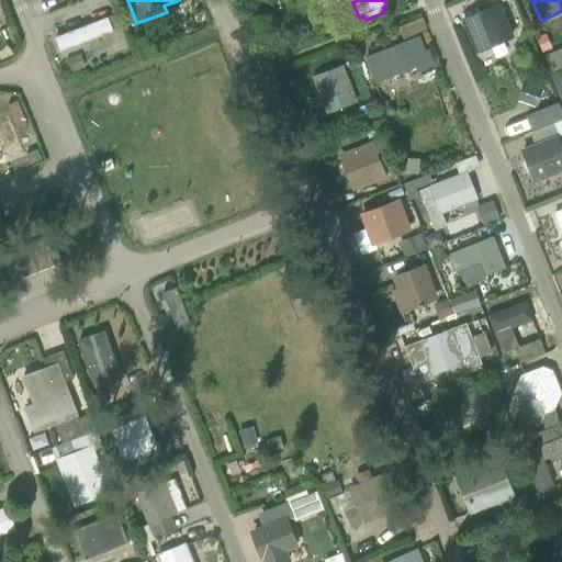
[(474,55),(514,38),(501,4),(461,20),(474,55)]
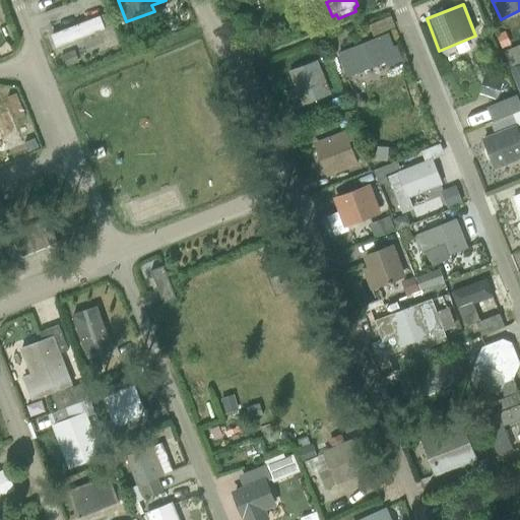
[(100,17),(100,16),(50,36),(55,49),(105,29),(104,26),(108,24),(105,15),(100,17)]
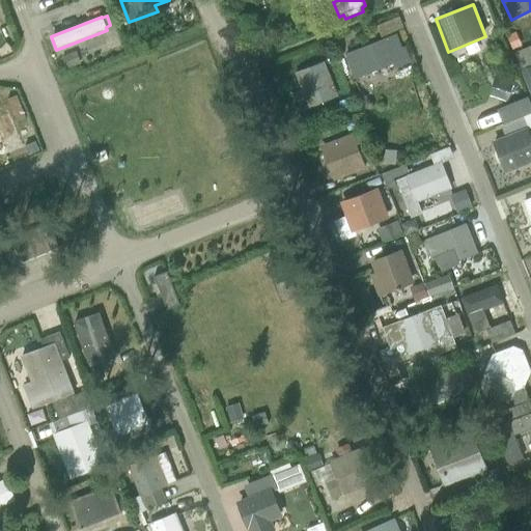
[(355,79),(406,59),(396,35),(346,54),(355,79)]
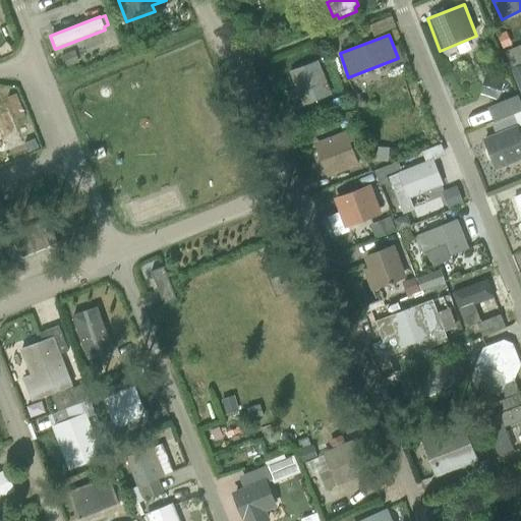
[(520,45),(504,53),(520,93),(520,45)]
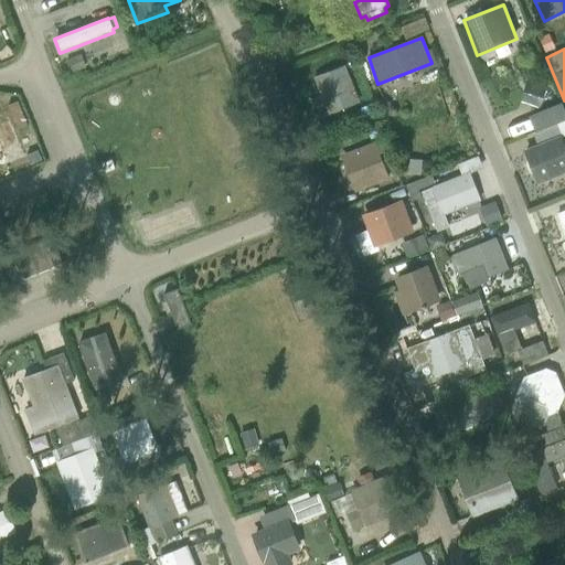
[(328,116),(359,104),(343,66),(312,77),(328,116)]
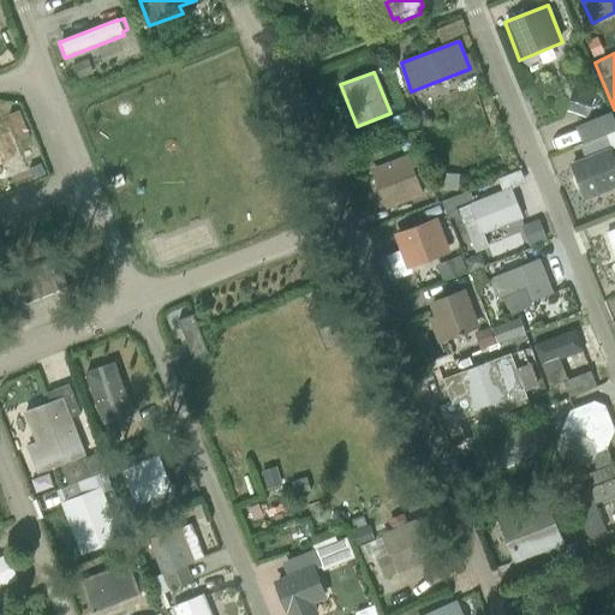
[(573,90),(565,113),(587,120),(595,97),(573,90)]
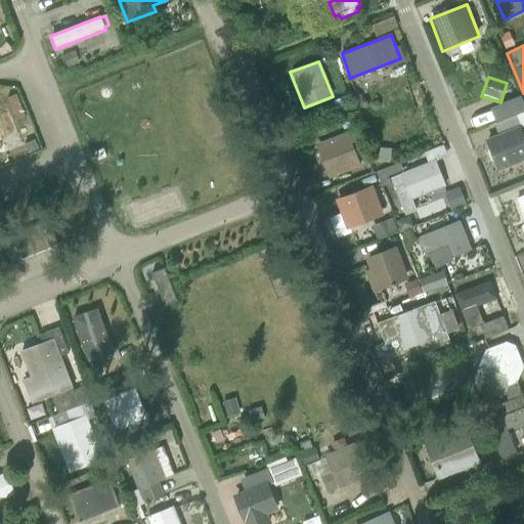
[(495,124),(523,112),(523,104),(520,96),(489,108),(495,124)]
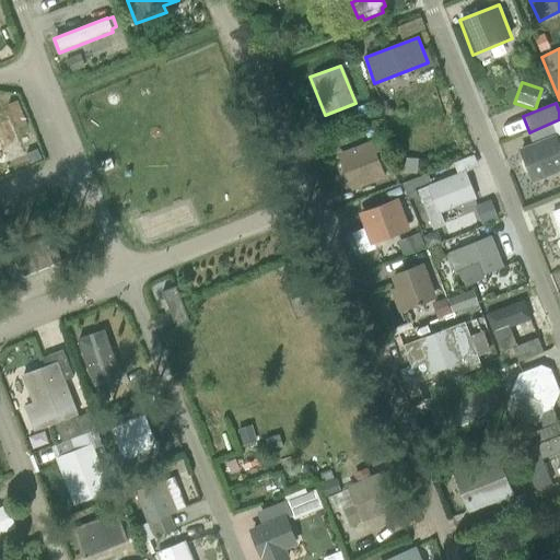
[(532,184),(559,173),(559,143),(558,138),(559,136),(559,119),(529,132),(527,133),(532,143),(518,149),(522,160),(521,164),(523,172),(526,174),(527,174),(532,184)]
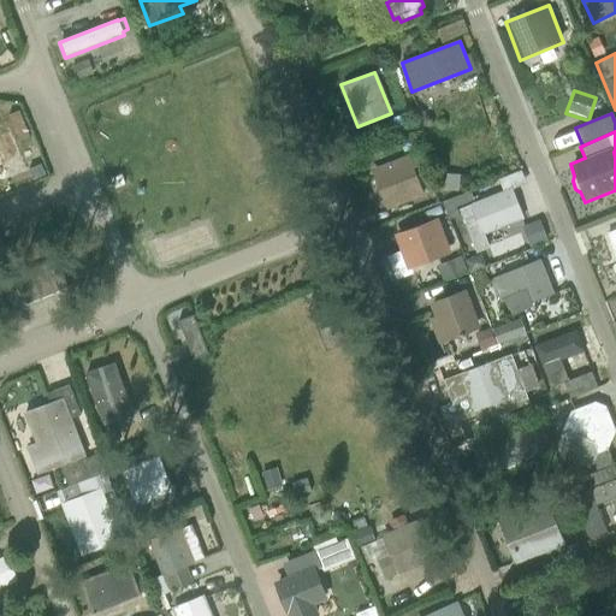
[(404,153),(419,147),(413,132),(398,138),(404,153)]
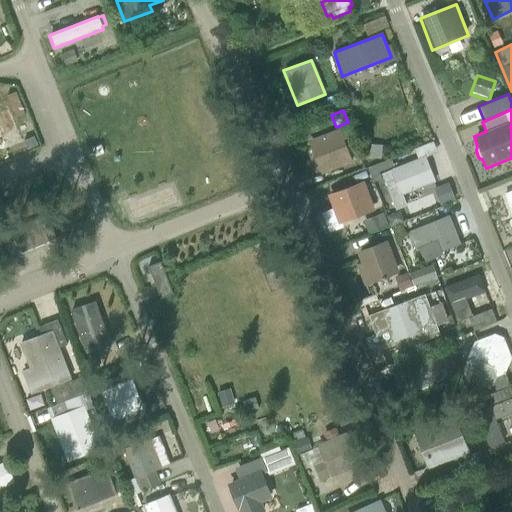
[(321,176),(353,163),(343,140),(349,138),(345,127),(307,143),(321,176)]
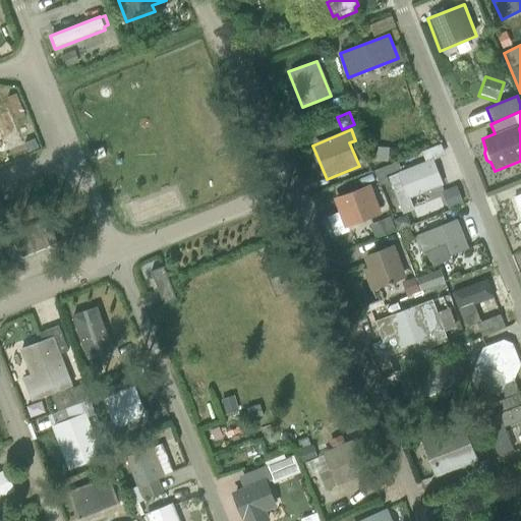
[(369,161),(388,163),(390,149),(370,147),(369,161)]
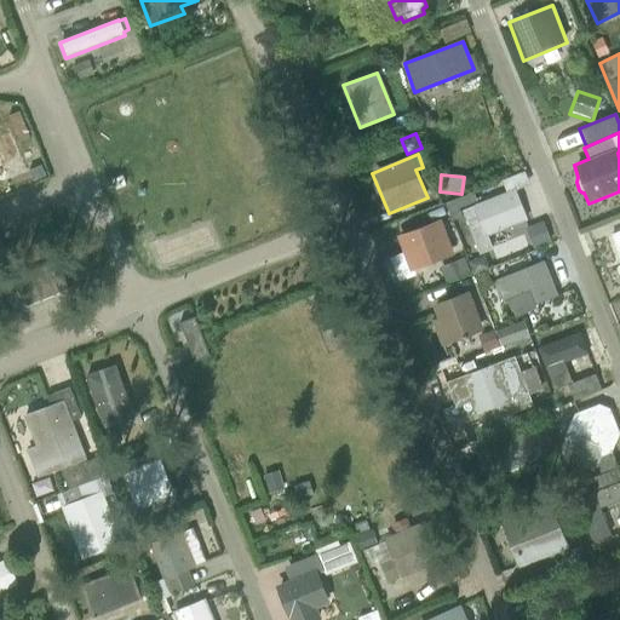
[(488,237),(527,222),(515,190),(461,211),(478,256),(493,250),(488,237)]
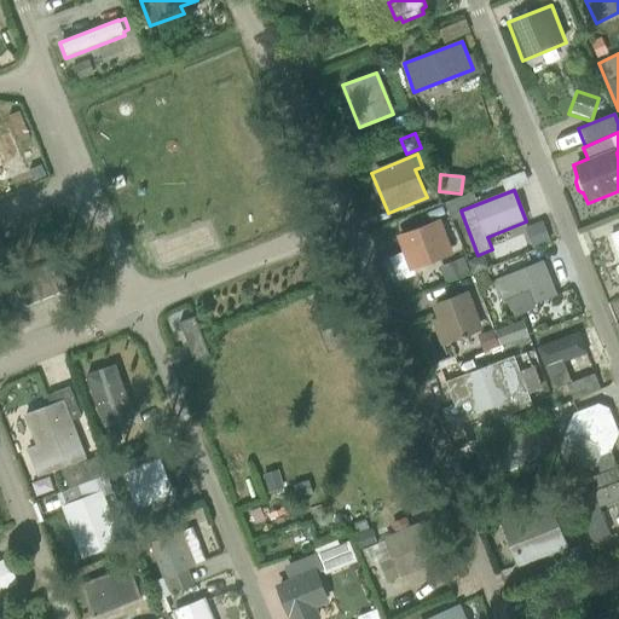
[(475,202),(473,192),(445,203),(452,220),(461,217),(457,209),(475,202)]
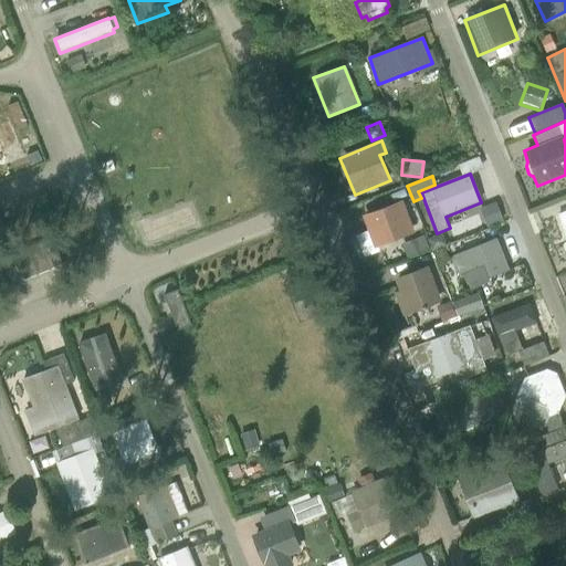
[(374,250),(415,234),(402,200),(360,216),(374,250)]
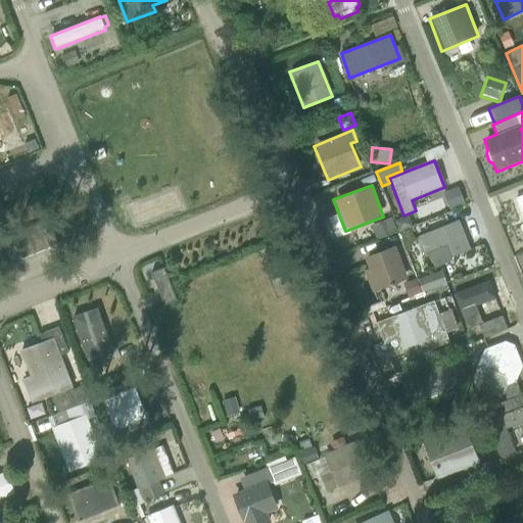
[(450,211),(466,205),(458,186),(442,192),(450,211)]
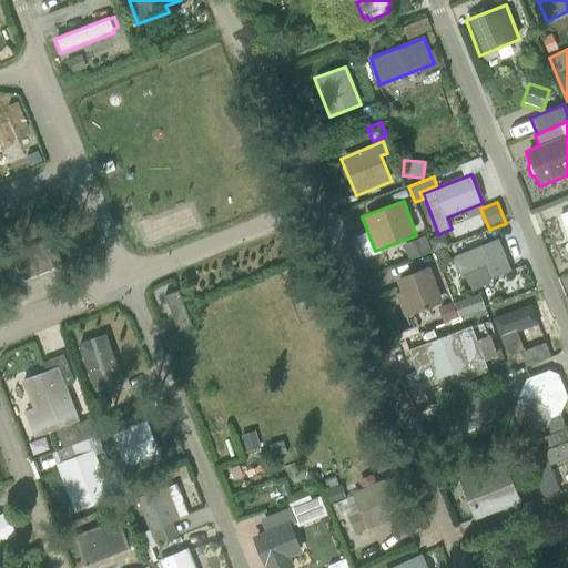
[(408,261),(432,252),(426,236),(403,245),(408,261)]
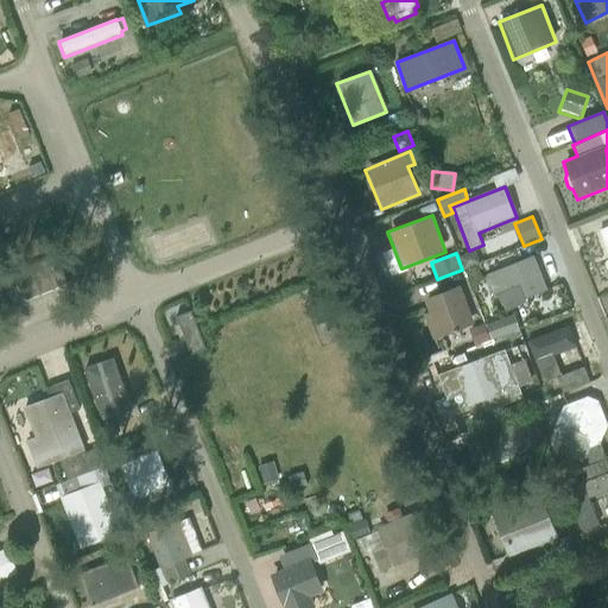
[(524,301),(548,291),(533,257),(485,276),(493,296),(519,286),(524,301)]
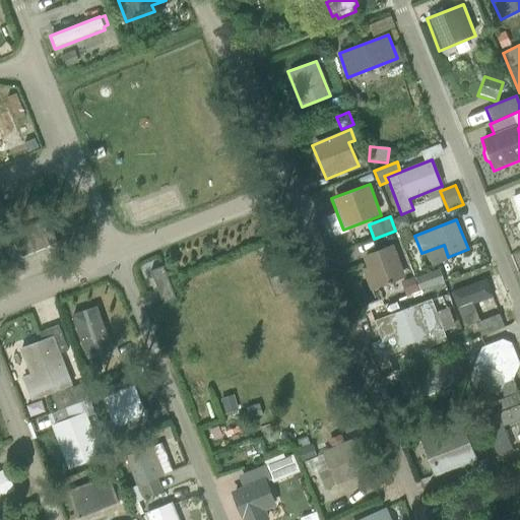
[(22,257),(58,243),(49,220),(13,235),(22,257)]
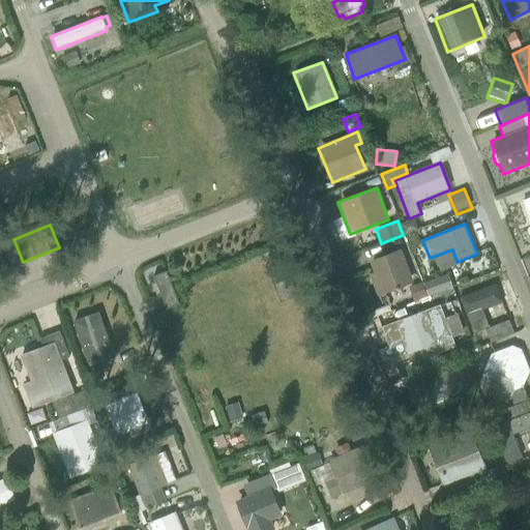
[(377,297),(413,284),(401,248),(369,261),(373,272),(369,274),(377,297)]
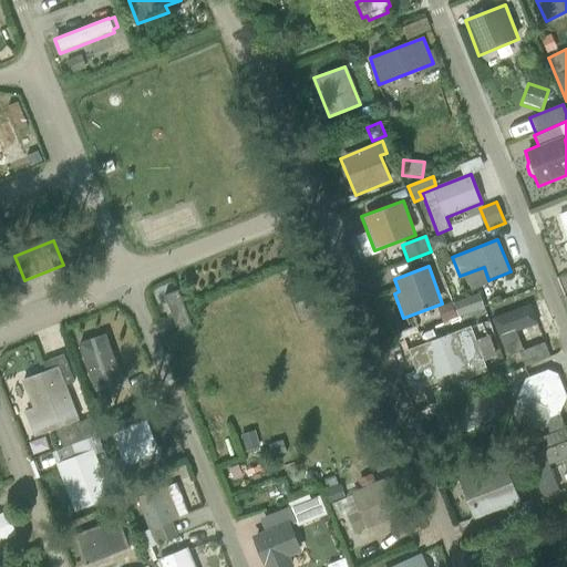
[(178,331),(192,326),(177,290),(164,296),(178,331)]
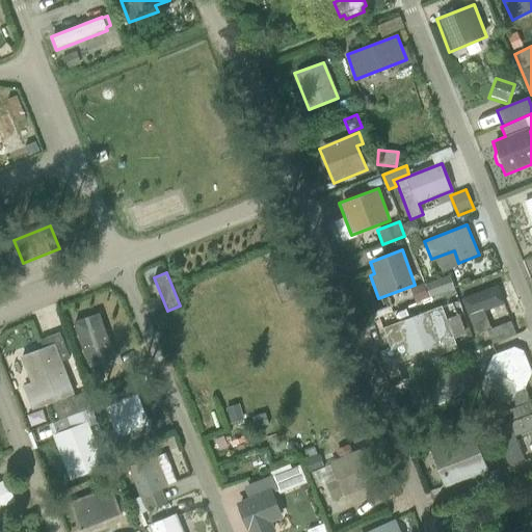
[(430,298),(454,289),(449,277),(425,287),(430,298)]
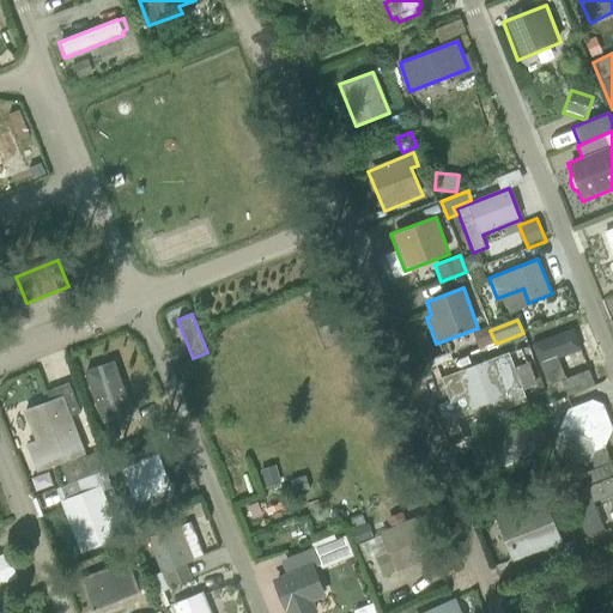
[(326,345),(341,339),(333,322),(319,328),(326,345)]
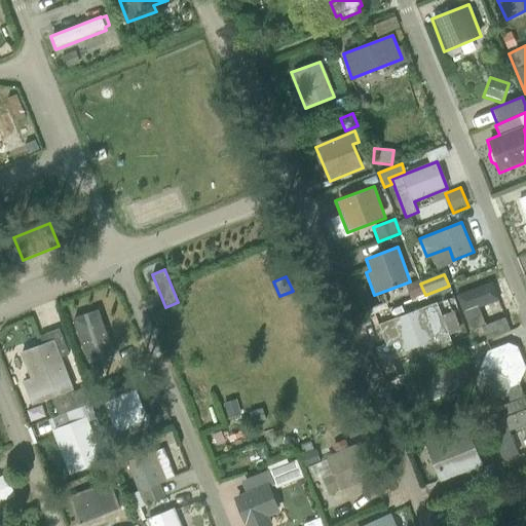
[(456,290),(470,327),(485,322),(481,307),(501,300),(494,277),(456,290)]
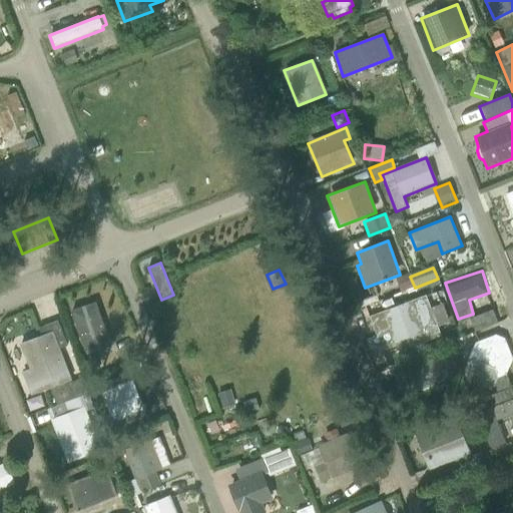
[(400,293),(413,288),(408,274),(395,279),(400,293)]
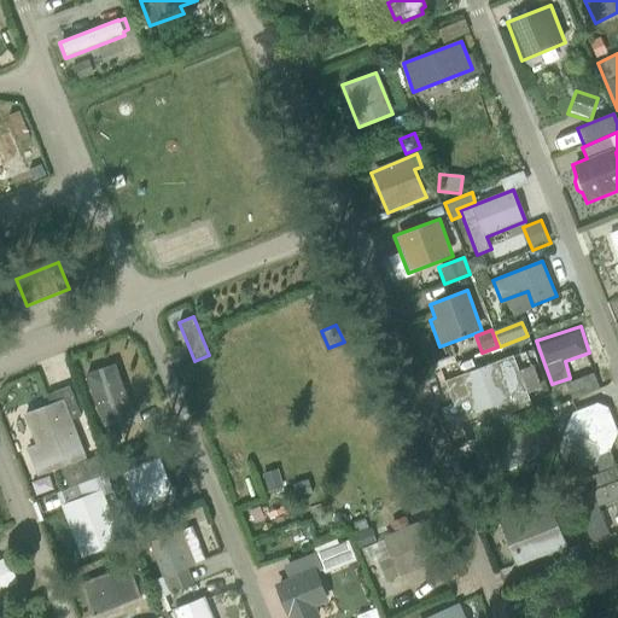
[(526,395),(541,390),(532,366),(519,372),(513,356),(444,382),(454,407),(468,401),(473,414),(511,401),(514,412),(531,406),(526,395)]
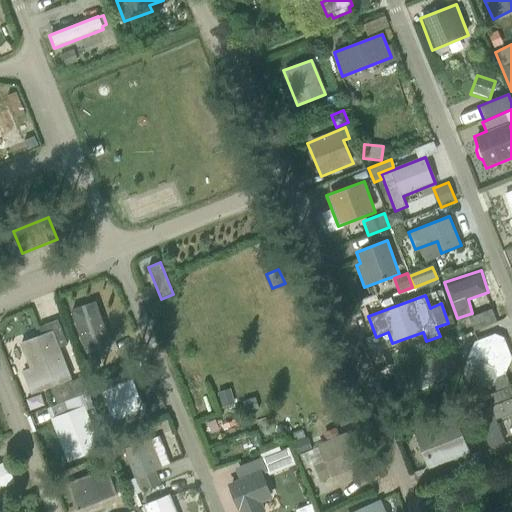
[(80,345),(108,337),(96,297),(68,306),(80,345)]
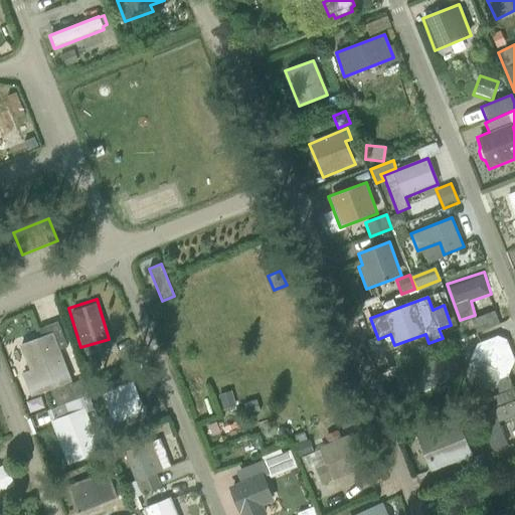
[(472,321),(477,334),(507,323),(498,299),(492,301),(497,314),(495,314),(494,311),(472,321)]
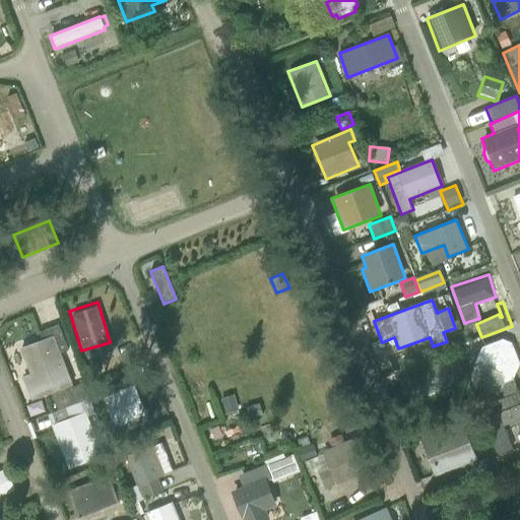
[(512,380),(519,366),(512,343),(502,340),(485,346),(481,337),(454,348),(457,359),(458,360),(474,352),(478,354),(474,364),(477,373),(475,378),(500,387),(504,397),(518,392),(512,380)]
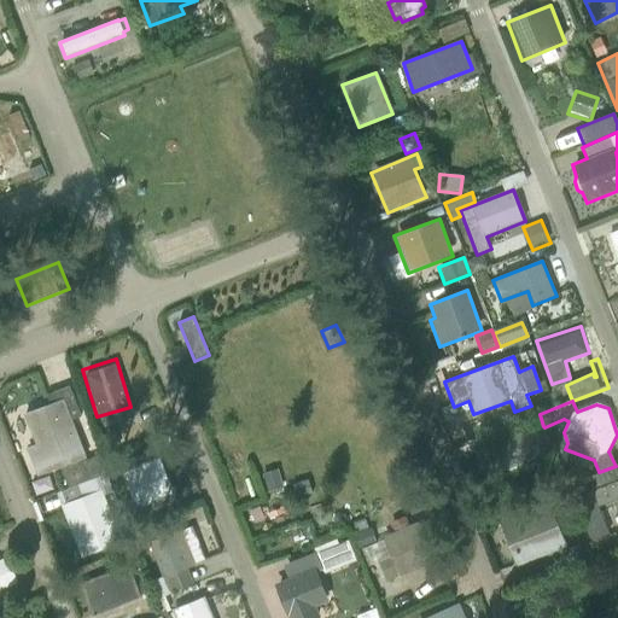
[(56,467),(85,458),(63,402),(25,415),(38,447),(46,443),(56,467)]
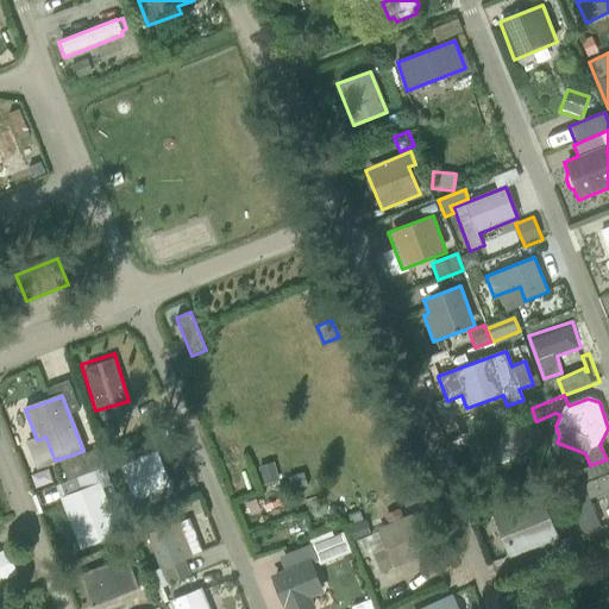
[(546,445),(537,421),(535,420),(479,443),(489,468),(546,445)]
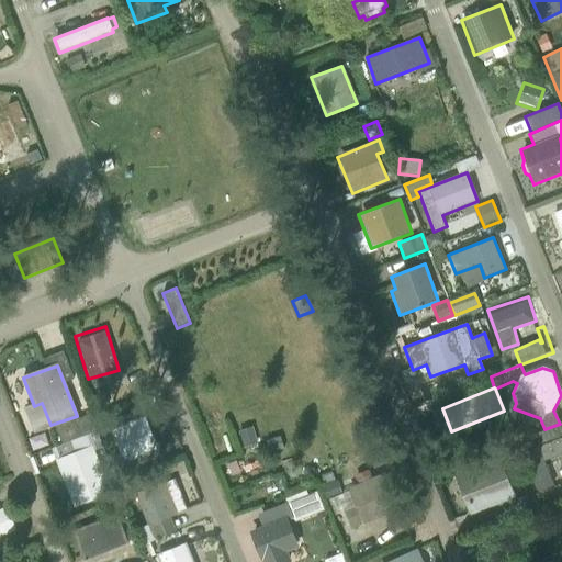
[(124,463),(158,449),(145,416),(136,419),(134,412),(117,417),(121,425),(111,429),(124,463)]
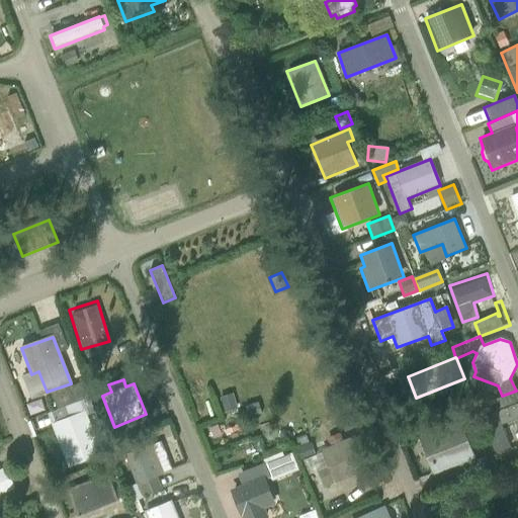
[(517,418),(517,394),(516,391),(502,396),(493,400),(497,411),(481,418),(494,454),(510,448),(506,437),(507,436),(505,429),(503,428),(501,425),(517,418)]
